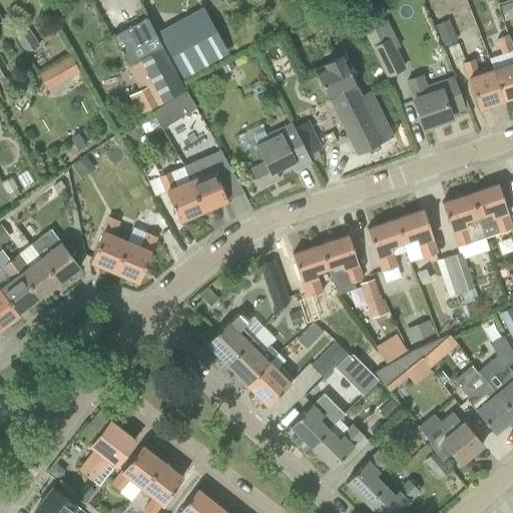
[(224,53),(201,11),(159,34),(182,76),(224,53)]
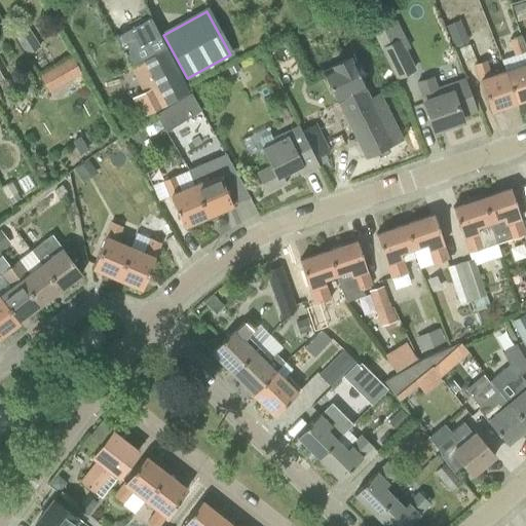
[(114,38),(123,57),(129,67),(130,66),(164,48),(158,37),(149,20),(114,38)]
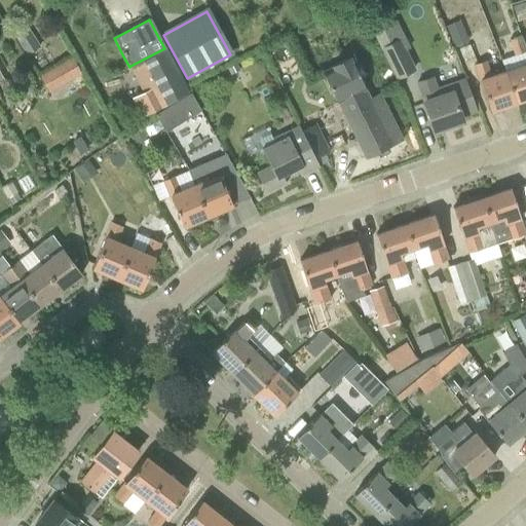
[(450,36),(464,30),(461,21),(456,23),(448,27),(446,27),(450,36)]
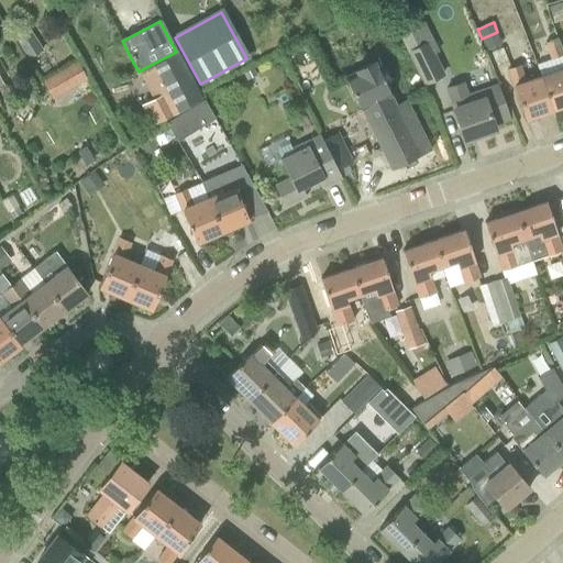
[(31,30),(15,40),(29,59),(44,50),(31,30)]
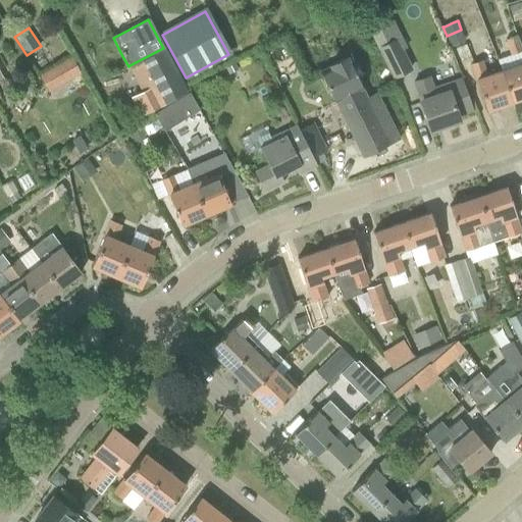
[(518,35),(515,36),(505,39),(511,55),(521,51),(521,48),(519,40),(518,35)]
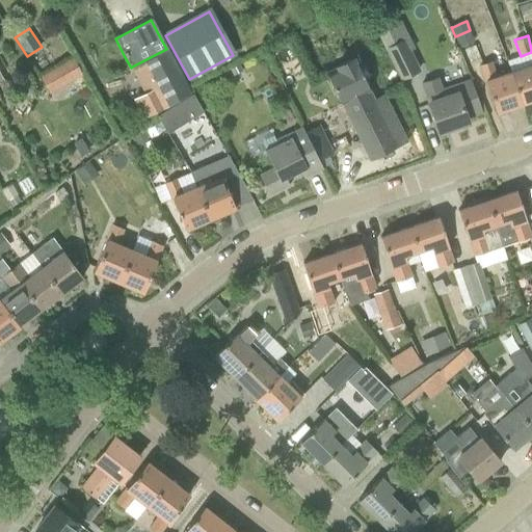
[(401,79),(419,71),(404,41),(387,49),(401,79)]
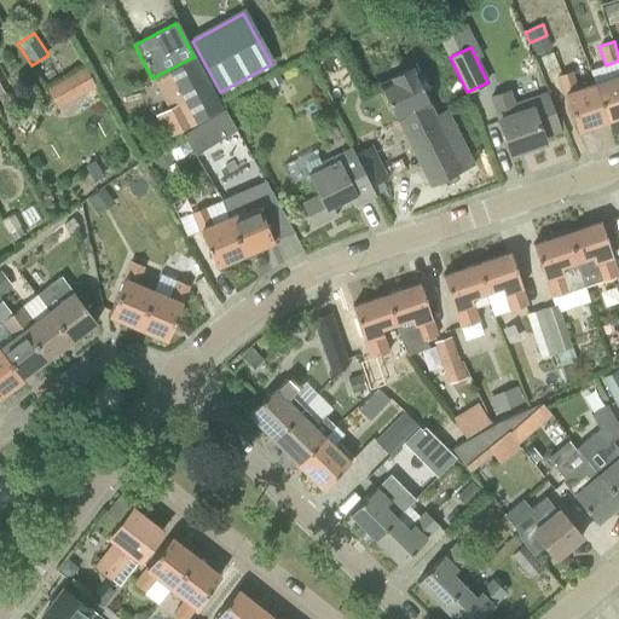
[(194,57),(154,77),(169,108),(156,115),(167,136),(223,106),(196,56),(194,57)]
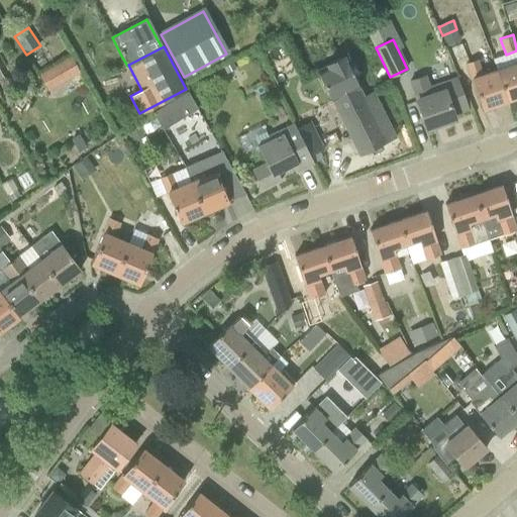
[(71,55),(37,74),(48,92),(81,73),(71,55)]
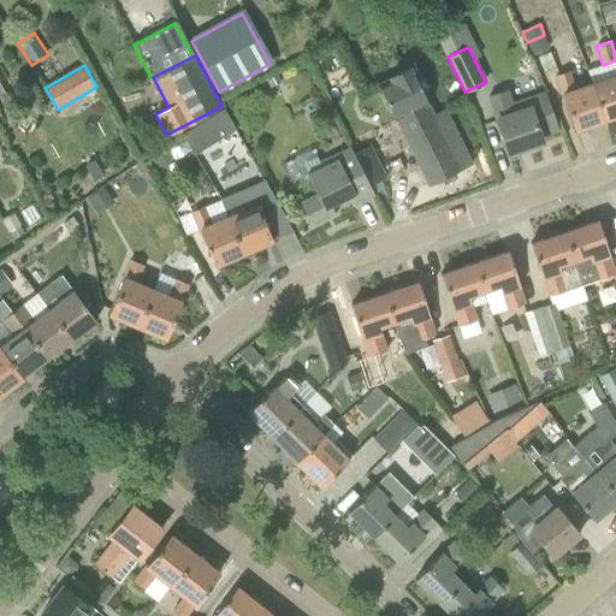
[(433,116),(427,104),(410,66),(389,77),(390,78),(378,84),(397,120),(397,119),(430,185),(472,164),(445,110),(433,116)]
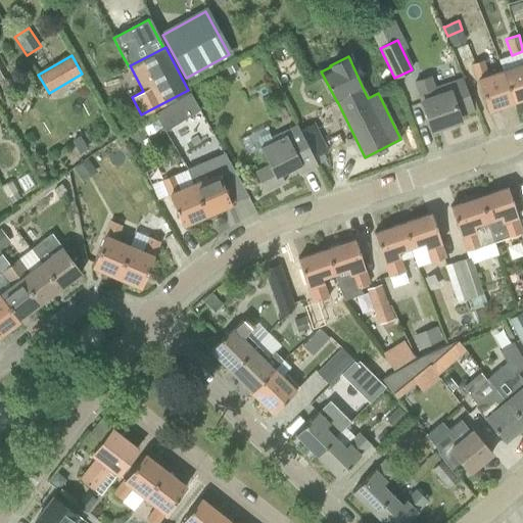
[(488,110),(513,102),(503,72),(487,77),(482,61),(473,64),(488,110)]
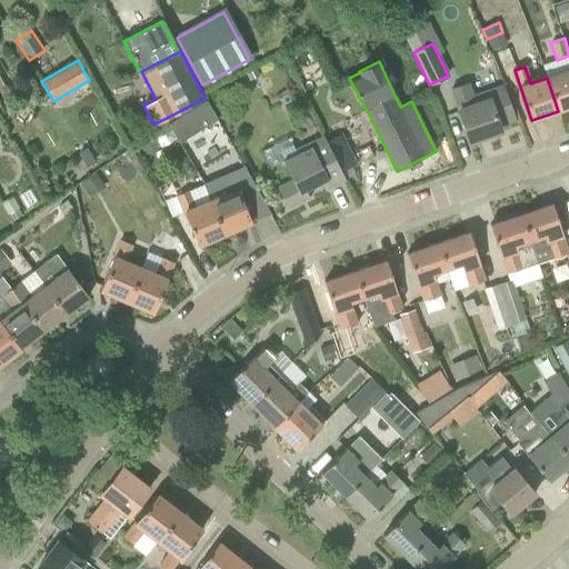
[(558,111),(568,107),(568,69),(547,78),(558,111)]
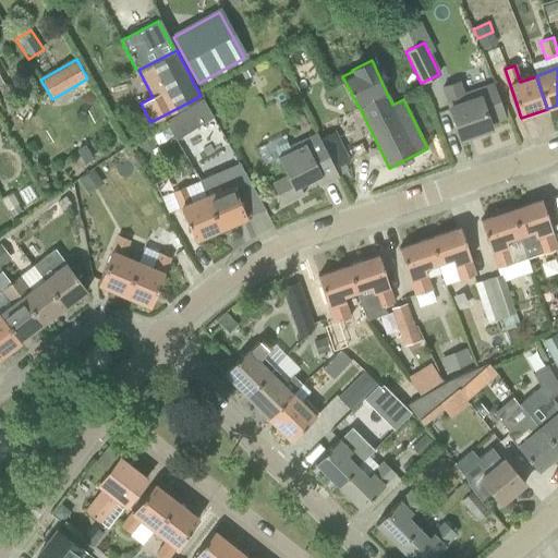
[(464,96),(460,83),(444,88),(451,108),(450,108),(460,138),(492,128),(489,122),(504,117),(494,86),(464,96)]
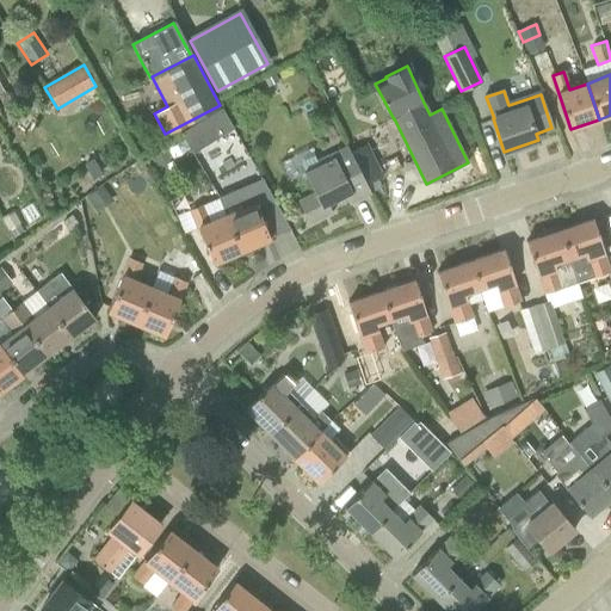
[(232,129),(218,109),(204,117),(216,137),(232,129)]
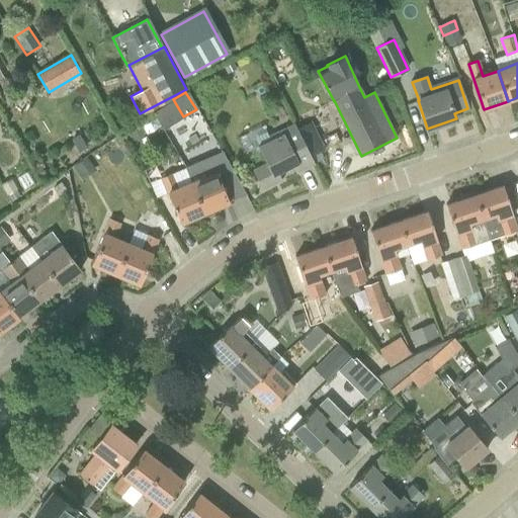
[(265,163),(253,170),(263,190),(282,180),(278,173),(297,164),(301,171),(315,164),(306,146),(294,122),(268,137),(270,140),(257,146),(265,163)]
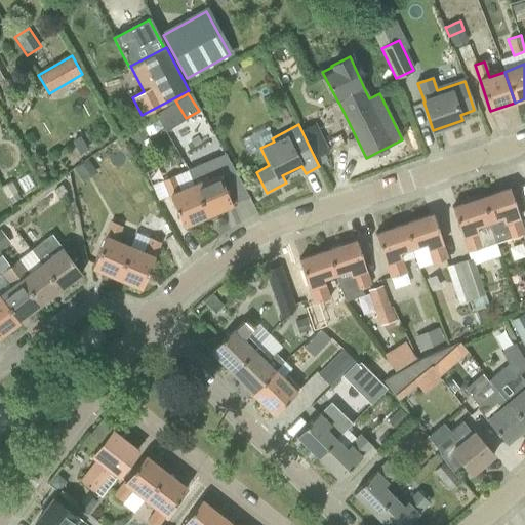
[(212,159),(203,163),(209,179),(195,186),(207,215),(232,204),(212,159)]
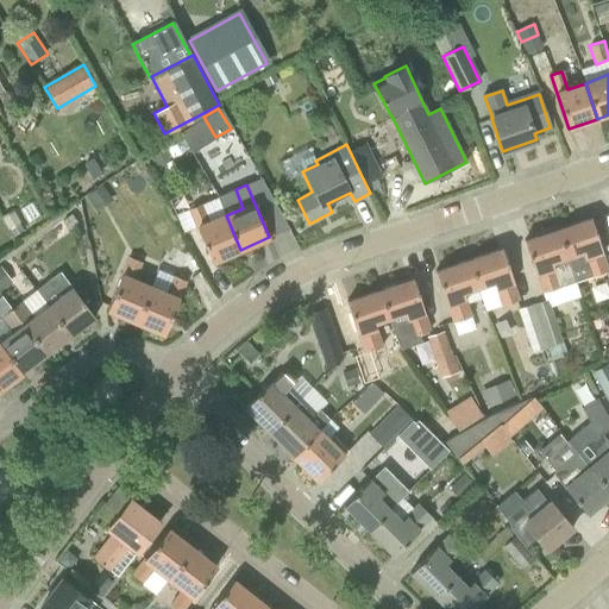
[(212,262),(240,250),(226,215),(209,223),(201,205),(190,209),(212,262)]
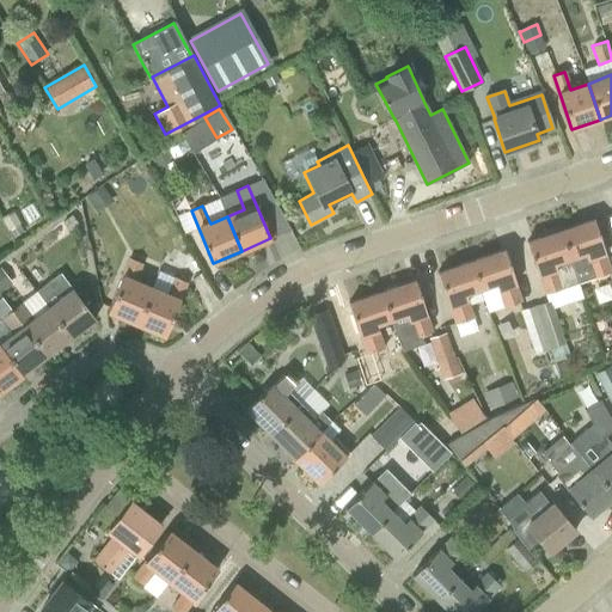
[(72,216),(63,222),(69,231),(78,225),(72,216)]
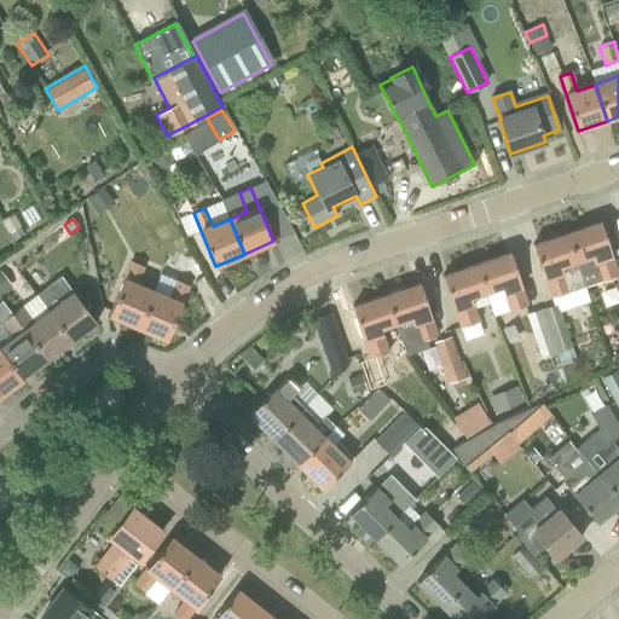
[(567,233),(584,285),(618,275),(612,258),(613,258),(601,221),(567,233)]
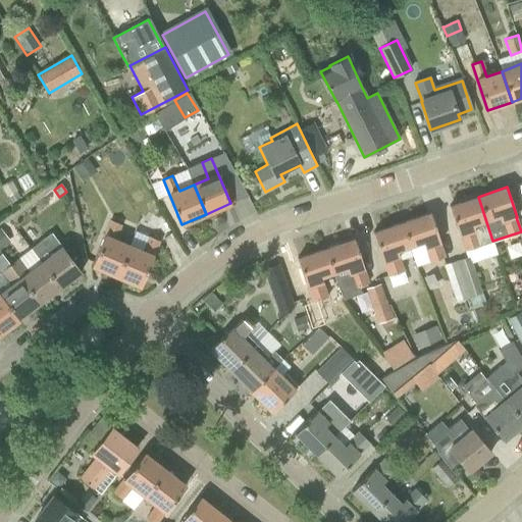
[(465,250),(480,245),(492,241),(478,197),(450,206),(460,237),(461,237),(465,250)]
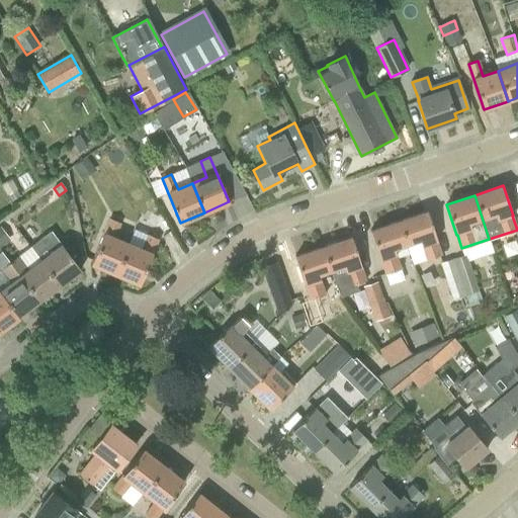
[(438,241),(427,211),(399,221),(407,245),(421,241),(428,260),(442,255),(437,241),(438,241)]
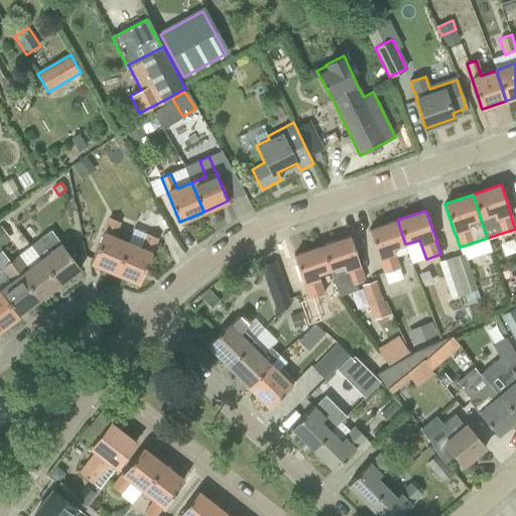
[(91,262),(115,272),(128,243),(114,237),(120,222),(110,218),(91,262)]
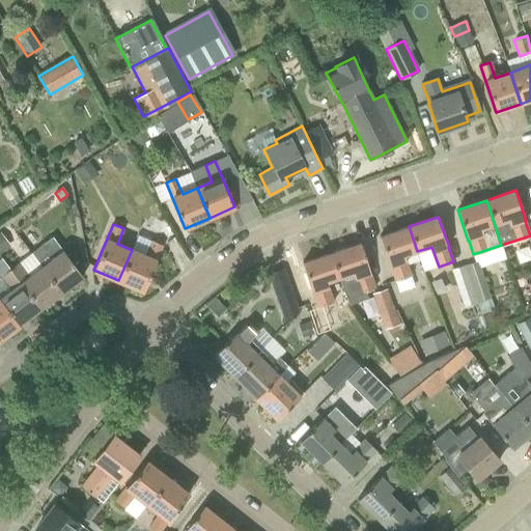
[(417,251),(409,226),(380,236),(390,267),(391,267),(396,281),(412,276),(404,256),(417,251)]
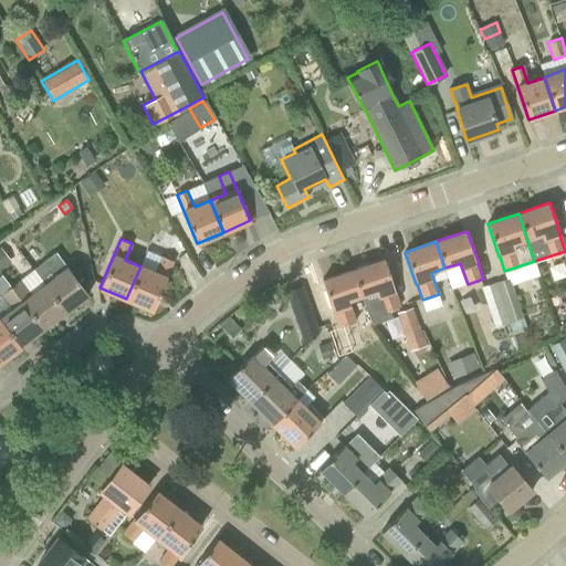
[(0,271),(12,262),(1,248),(0,248),(0,271)]
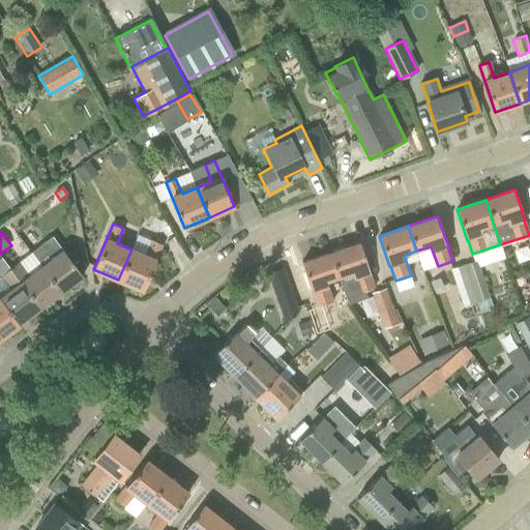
[(131,249),(118,280),(143,290),(163,244),(137,234),(131,249)]
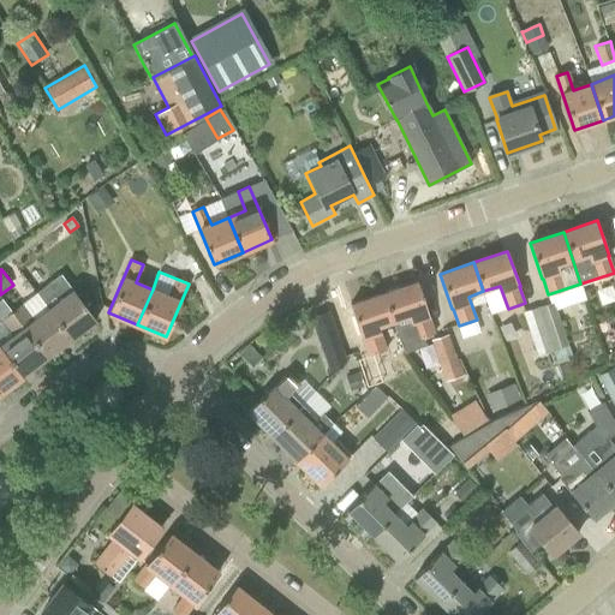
[(48,309),(71,339),(96,320),(61,274),(51,282),(63,298),(48,309)]
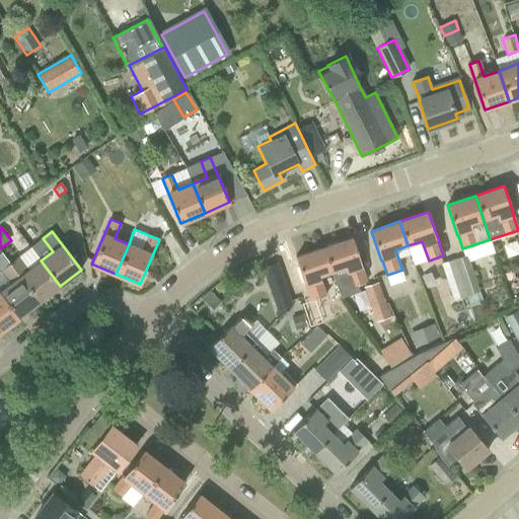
[(362,267),(352,237),(323,247),(331,271),(341,298),(355,293),(352,286),(366,282),(361,267),(362,267)]
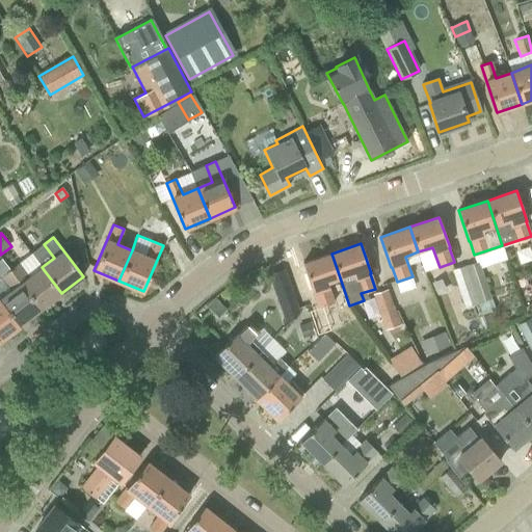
[(41,310),(61,293),(42,267),(31,254),(10,270),(41,310)]
